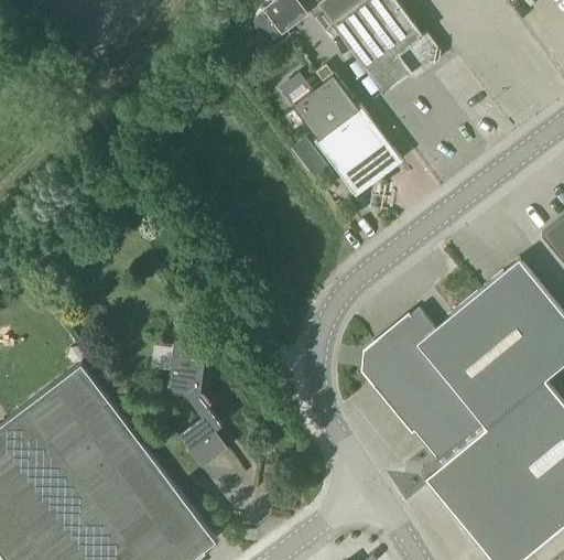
[(282,36),(295,27),(275,0),(262,11),(263,13),(261,15),(255,23),(257,32),(262,40),(269,44),(279,39),(282,36)]
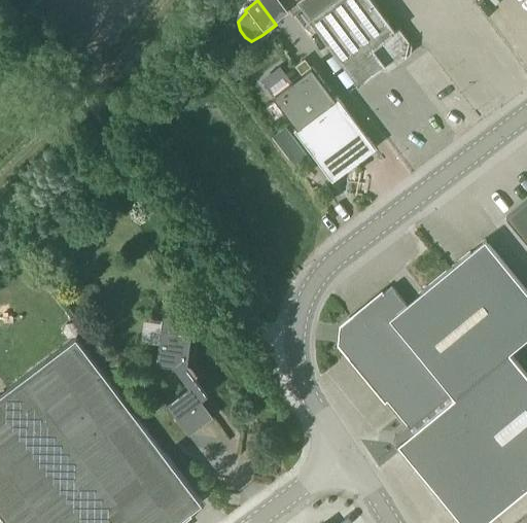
[(276,0),(257,0),(276,25),(288,15),(276,0)]
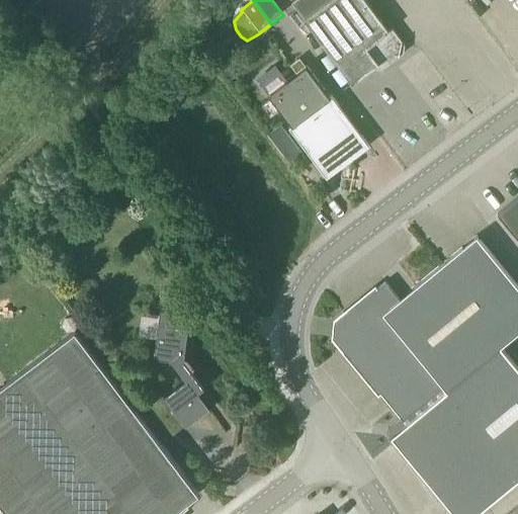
[(297,0),(290,6),(351,87),(371,72),(380,73),(402,57),(404,49),(391,30),(386,33),(361,0),(297,0)]
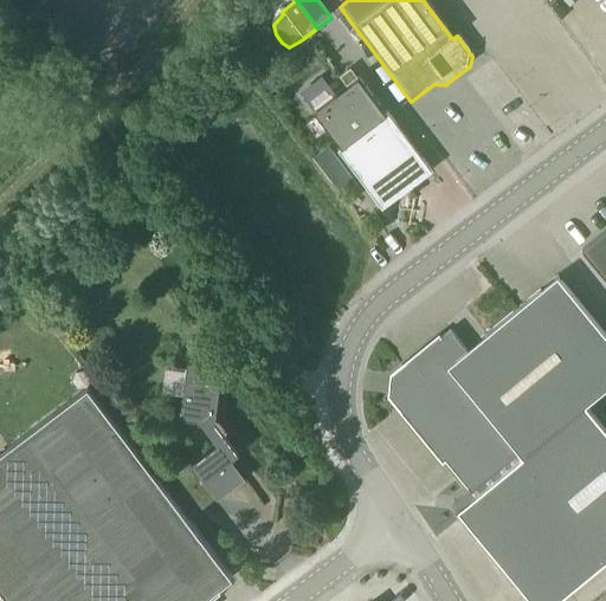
[(385,118),(358,82),(315,115),(341,150),(339,153),(382,212),(431,175),(387,116),(385,118)]
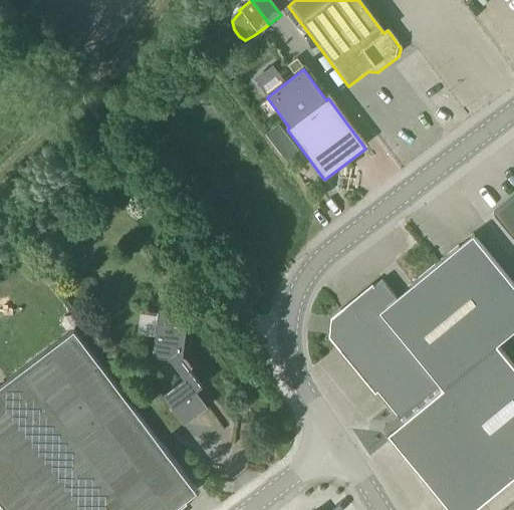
[(513,198),(492,216),(513,243),(513,198)]
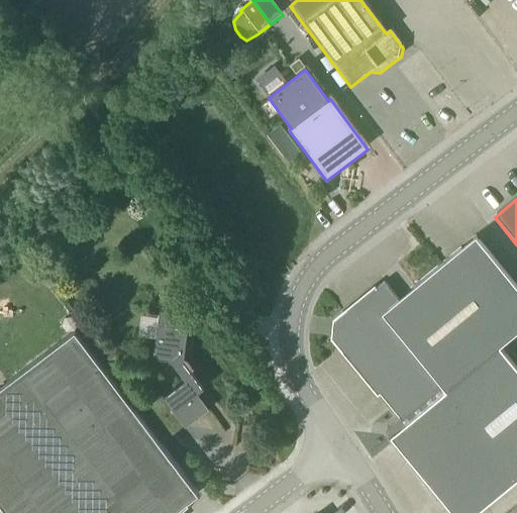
[(516,333),(516,291),(475,239),(397,302),(383,285),(334,324),(333,340),(400,423),(391,430),(390,439),(450,512),(480,512),(516,482),(516,371),(499,349),(516,333)]
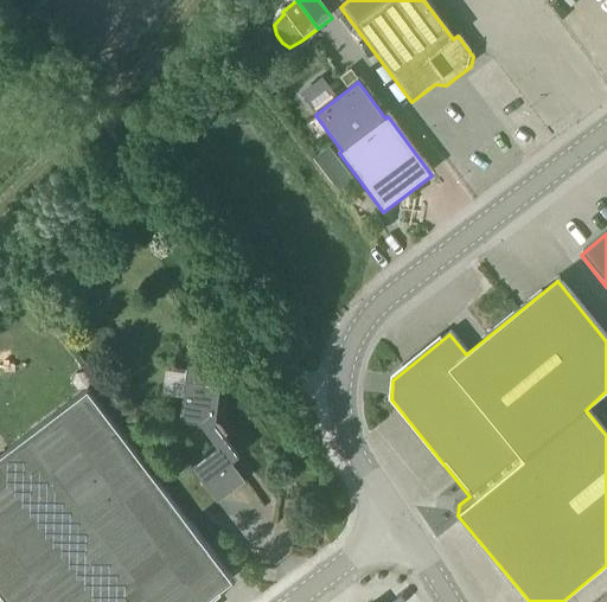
[(185,382),(179,423),(199,426),(218,449),(191,469),(218,505),(246,484),(231,465),(240,459),(216,428),(221,388),(206,385),(209,370),(187,366),(185,382)]
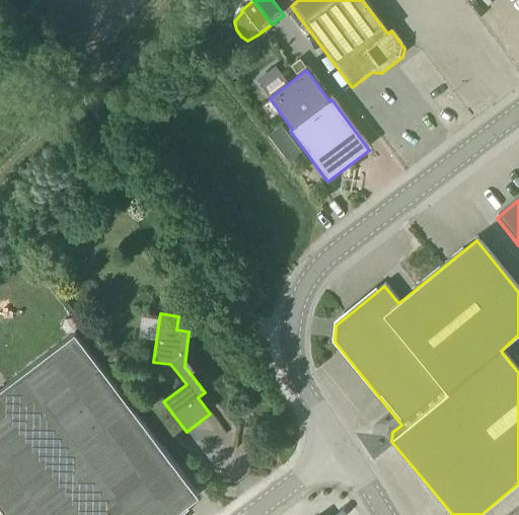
[(72,321),(64,322),(61,329),(66,336),(74,335),(77,327),(72,321)]
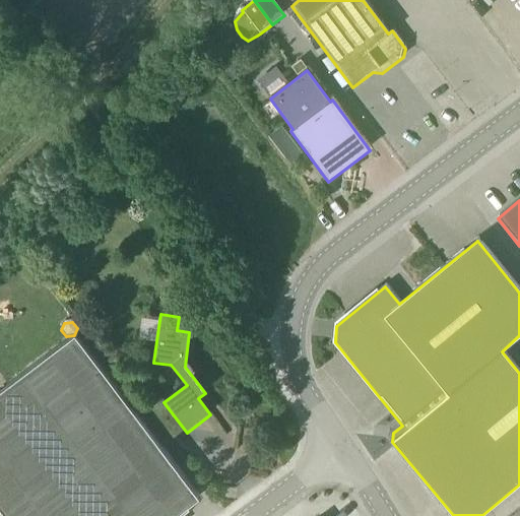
[(177,515),(199,499),(75,335),(0,392),(0,509),(5,515),(177,515)]
